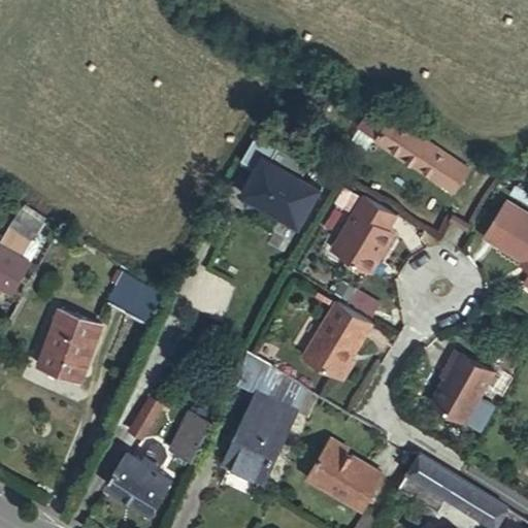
[(468,167),(389,116),(375,136),(456,188),(468,167)]
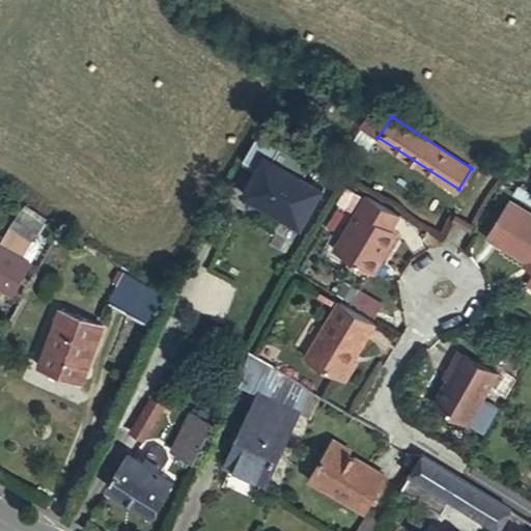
[(259,150),(238,193),(302,224),(323,182),(259,150)]
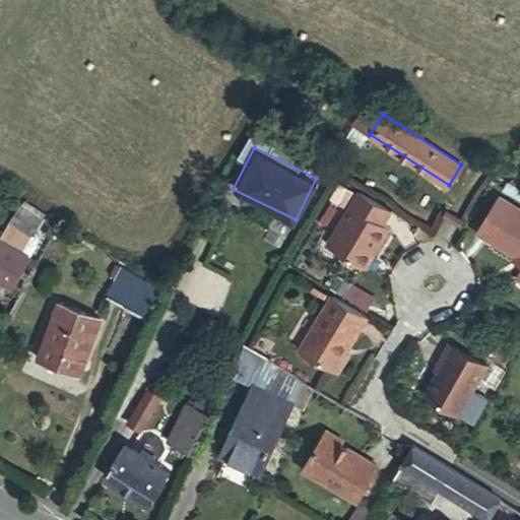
[(385,205),(353,187),(322,241),(353,259),(362,246),(369,249),(384,223),(377,219),(385,205)]
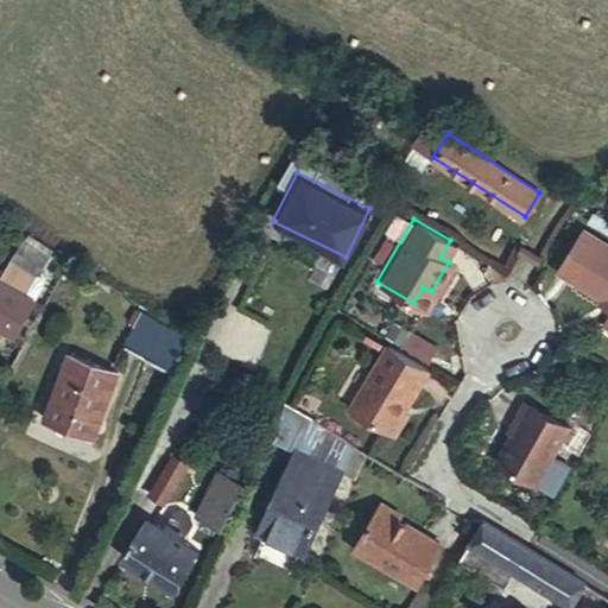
[(558,270),(603,297),(607,299),(607,241),(584,228),(558,270)]
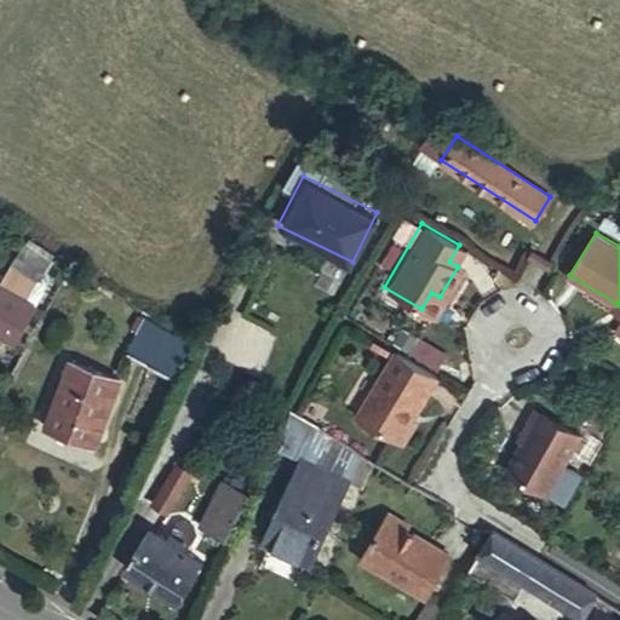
[(13,262),(40,276),(50,259),(24,242),(13,262)]
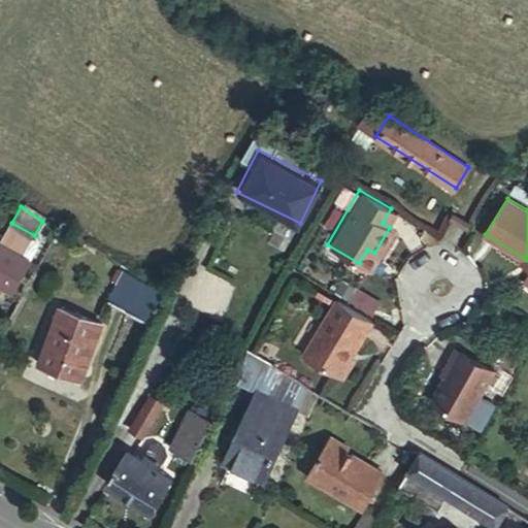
[(40,239),(34,235),(11,223),(0,242),(33,260),(41,244),(40,239)]
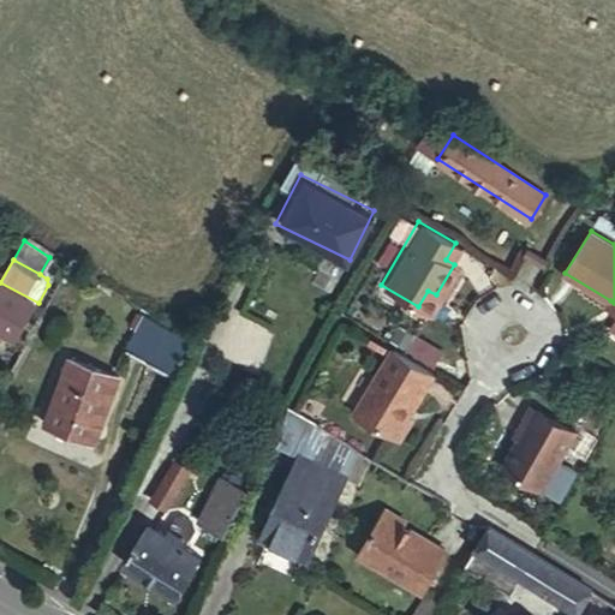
[(39,303),(0,282),(0,281),(0,330),(18,341),(39,303)]
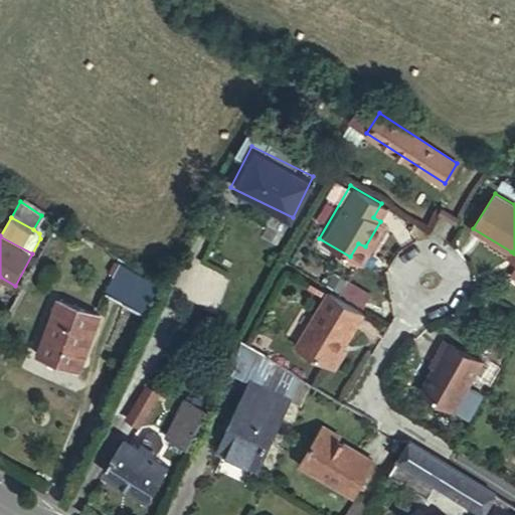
[(358,243),(350,256),(356,261),(365,246),(358,243)]
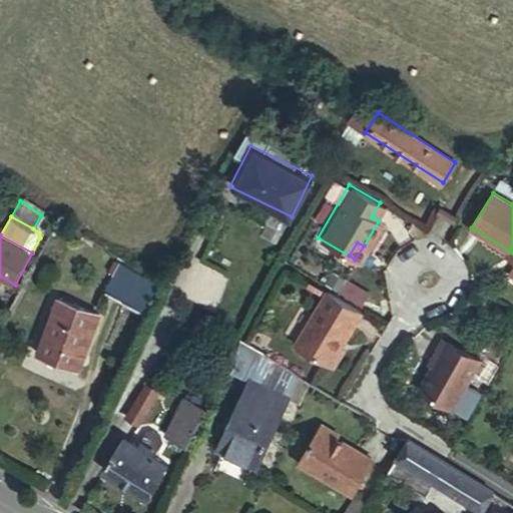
[(105,293),(145,313),(158,284),(120,264),(105,293)]
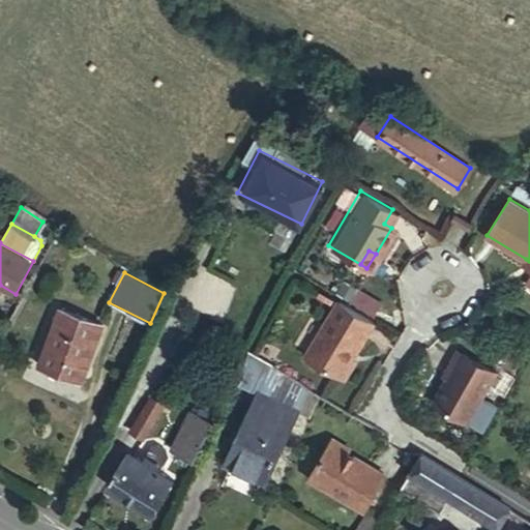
[(374,320),(336,298),(304,355),(345,378),(351,366),(351,359),(374,320)]
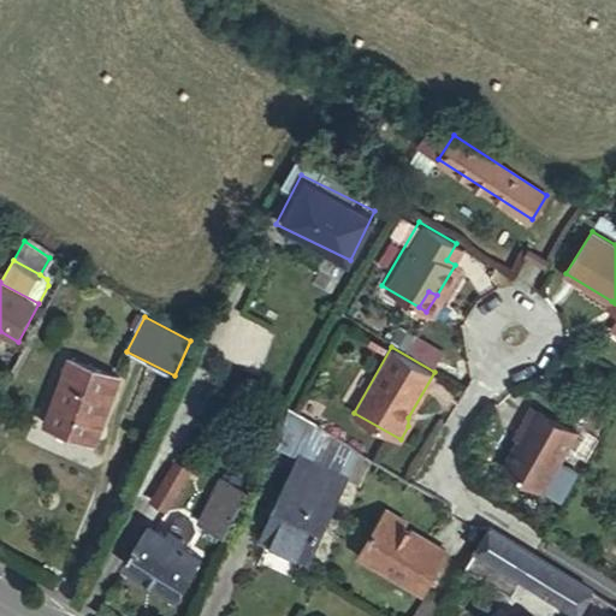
[(124,375),(71,359),(49,424),(99,442),(124,375)]
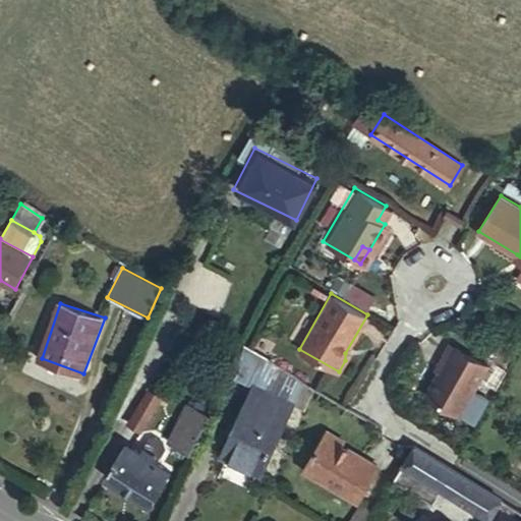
[(439,367),(444,370),(457,348),(452,345),(439,367)]
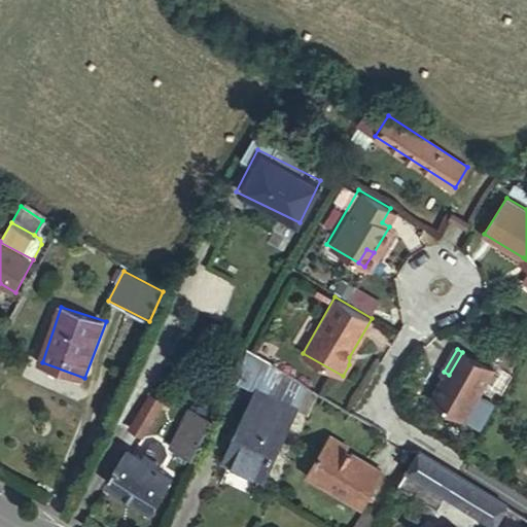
[(462,352),(449,375),(432,401),(466,420),(494,371),(462,352)]
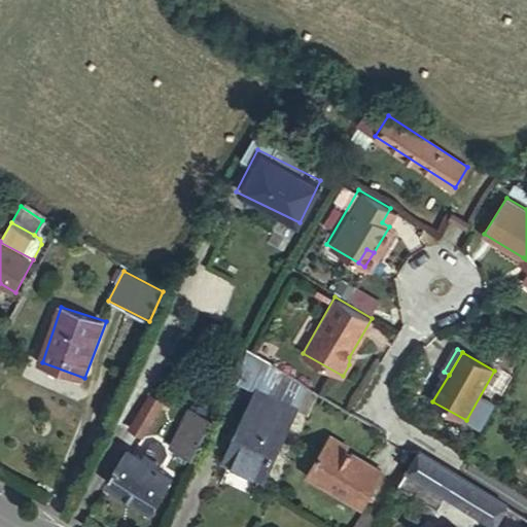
[(118,421),(131,429),(151,393),(140,387),(118,421)]
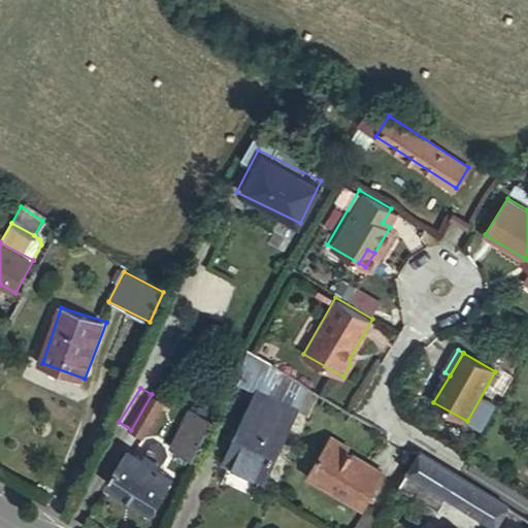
[(300,409),(260,390),(227,458),(268,479),(300,409)]
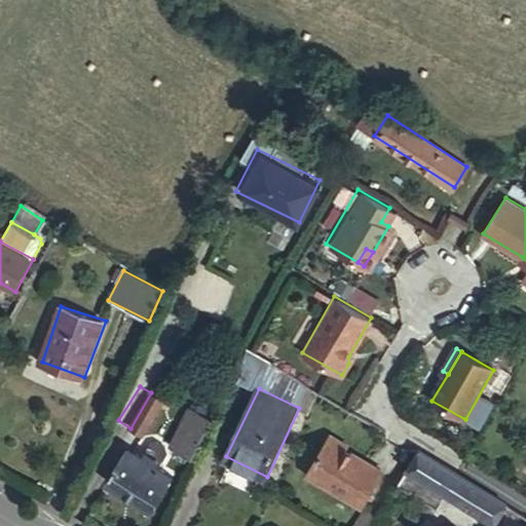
[(151,392),(130,428),(145,437),(165,402),(151,392)]
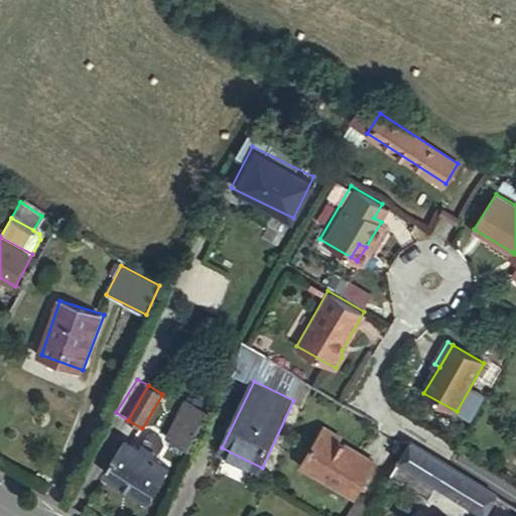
[(188,394),(186,399),(209,411),(212,407),(188,394)]
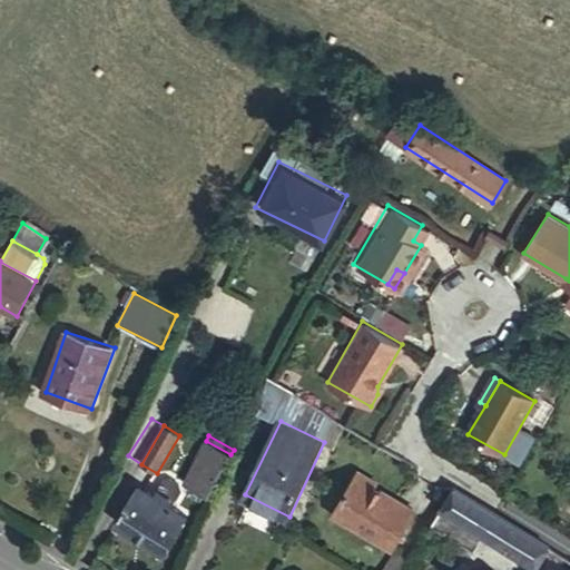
[(203,467),(192,485),(209,495),(231,454),(206,441),(195,462),(203,467)]
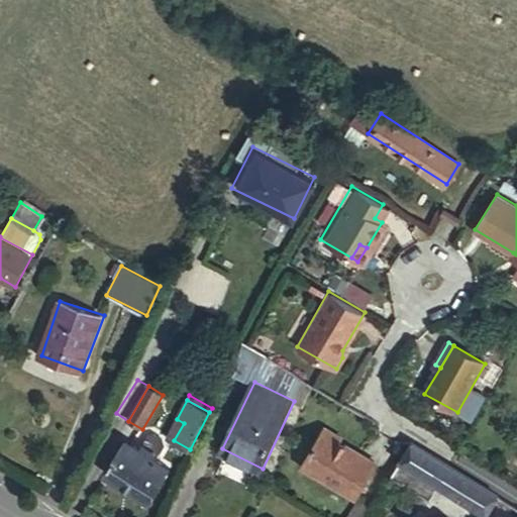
[(168,436),(174,440),(184,423),(177,419),(168,436)]
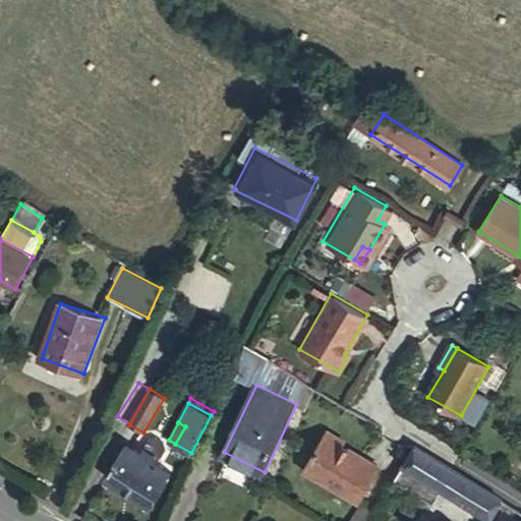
[(306,469),(359,501),(380,468),(343,446),(346,443),(328,432),(306,469)]
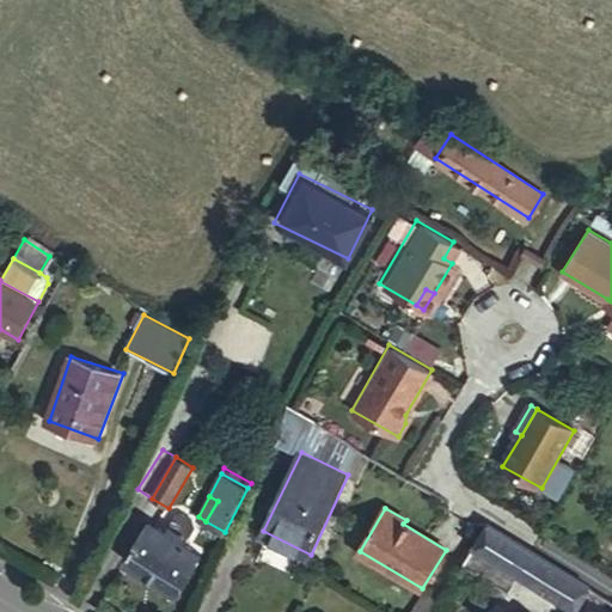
[(148,524),(127,561),(179,593),(202,555),(148,524)]
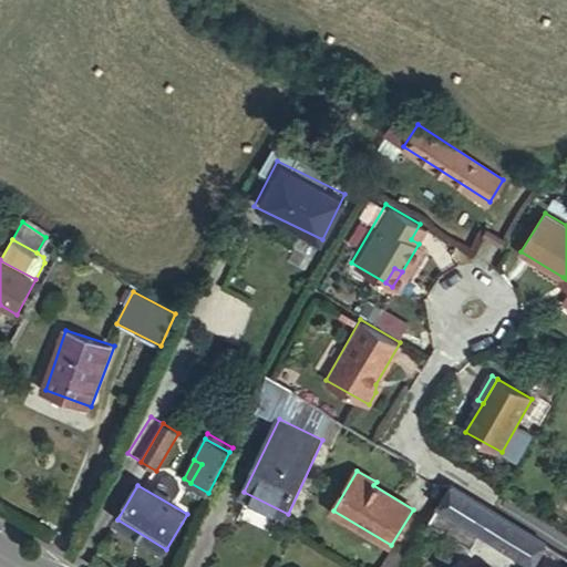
[(549,543),(452,486),(430,522),(474,548),(483,533),(536,564),(549,543)]
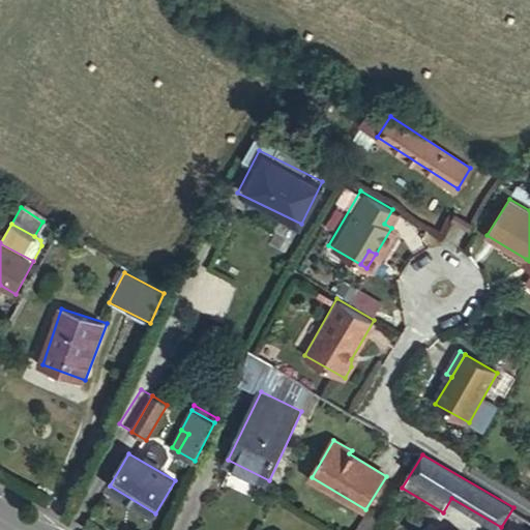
[(367,511),(355,529),(376,529),(382,520),(367,511)]
